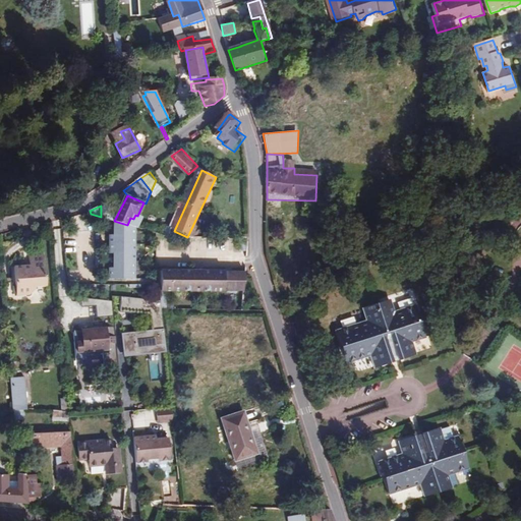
[(247,263),(247,255),(233,254),(233,262),(247,263)]
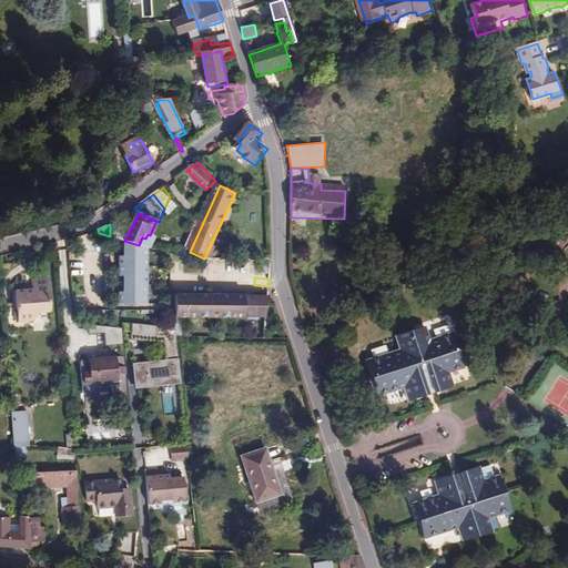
[(20,323),(34,322),(42,313),(52,312),(50,279),(34,280),(36,292),(29,292),(29,291),(18,292),(20,323)]
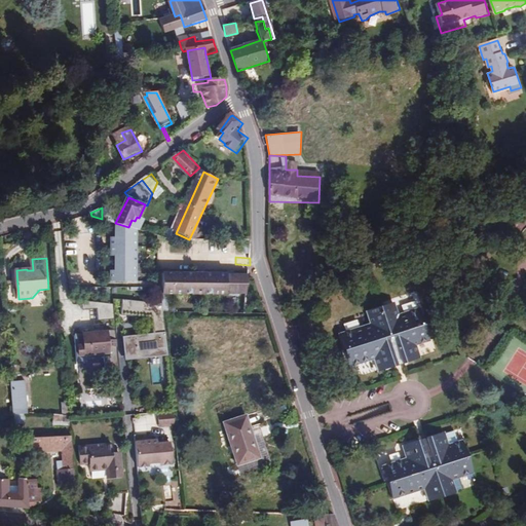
[(194,271),(159,269),(162,291),(204,293),(248,295),(249,274),(194,271)]
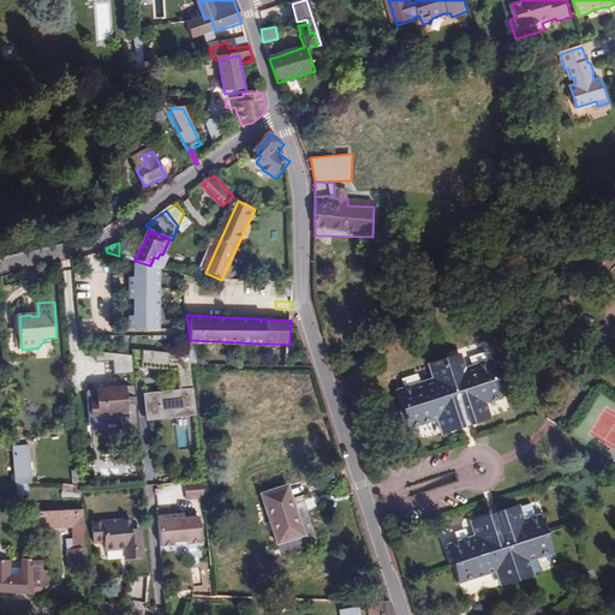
[(117,359),(115,356),(99,352),(100,362),(117,359)]
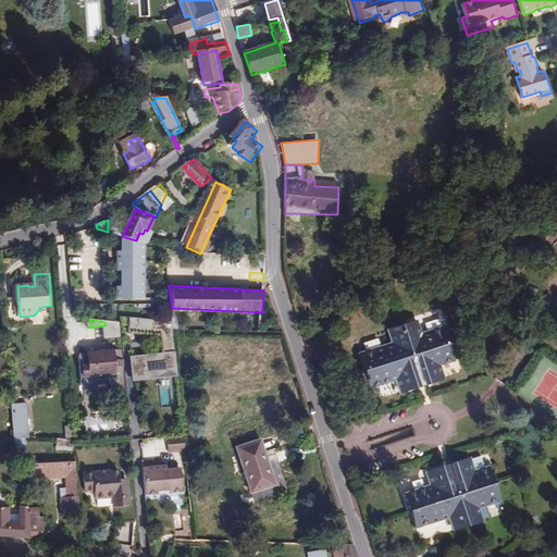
[(152,382),(178,379),(174,334),(173,324),(152,322),(132,320),(130,336),(161,341),(162,356),(132,358),(134,384),(152,382)]
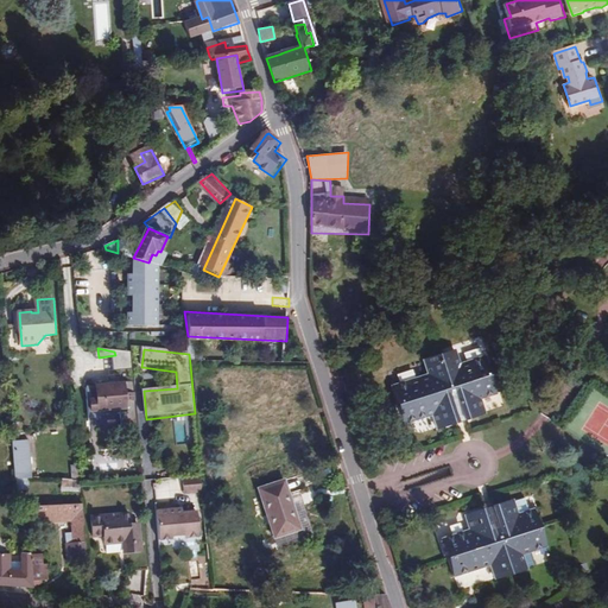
[(115,355),(115,369),(134,368),(133,354),(114,352),(115,355)]
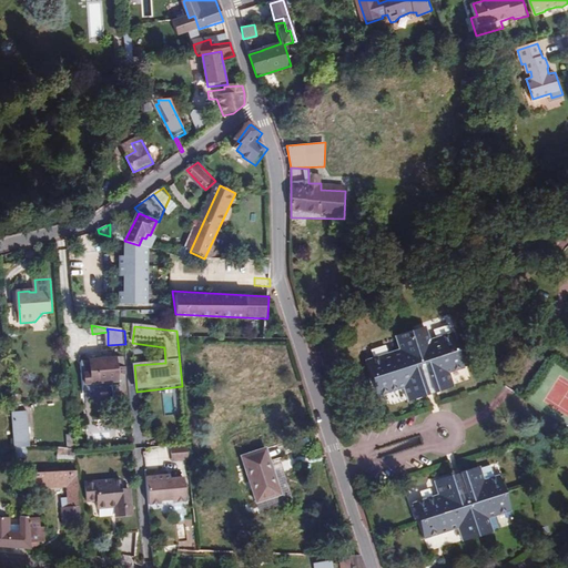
[(432,377),(437,394),(457,388),(454,377),(470,372),(465,355),(463,356),(457,340),(436,346),(433,336),(405,345),(408,355),(385,363),(391,378),(387,379),(394,396),(409,391),(413,402),(430,396),(425,378),(432,377)]
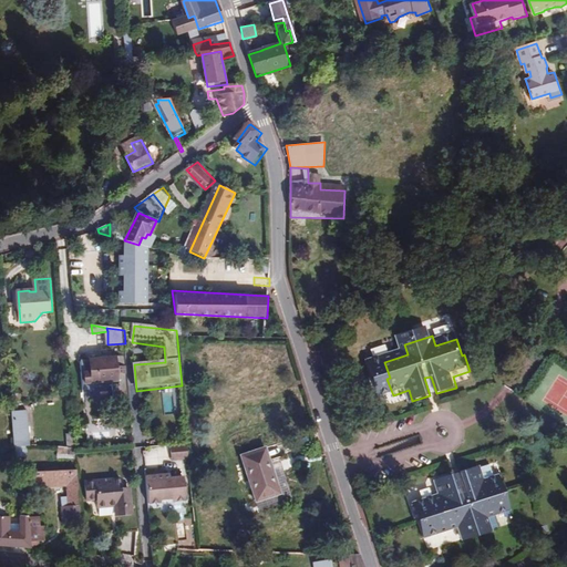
[(115,359),(83,361),(85,389),(95,388),(100,382),(114,381),(115,398),(130,397),(126,354),(114,354),(115,359)]
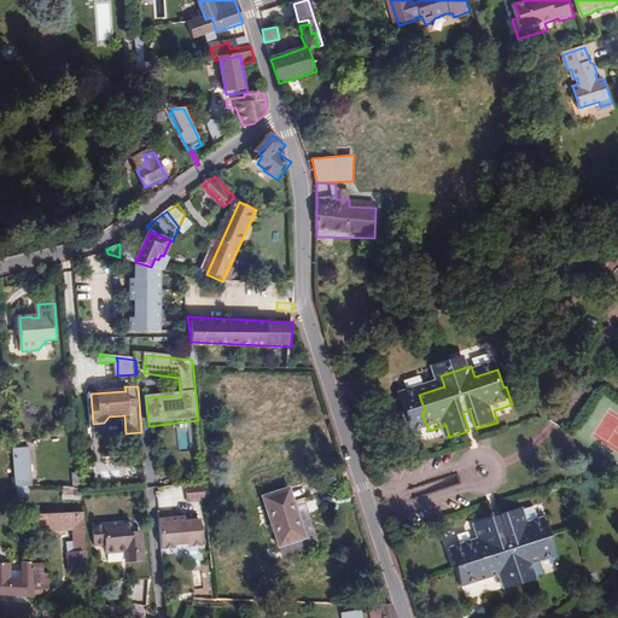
[(468,431),(476,429),(470,410),(462,412),(468,431)]
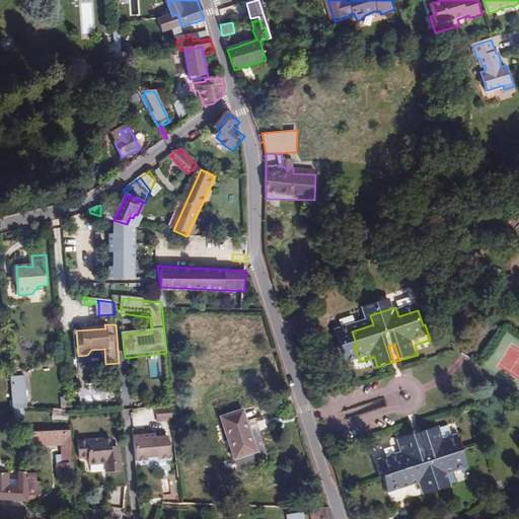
[(25,376),(12,377),(14,393),(23,393),(23,403),(14,403),(15,409),(19,409),(27,409),(25,376)]
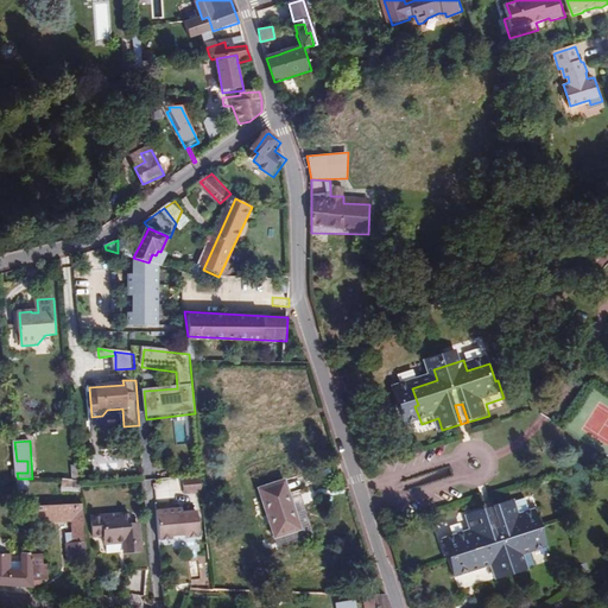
[(27,461),(17,461),(17,473),(27,473),(27,461)]
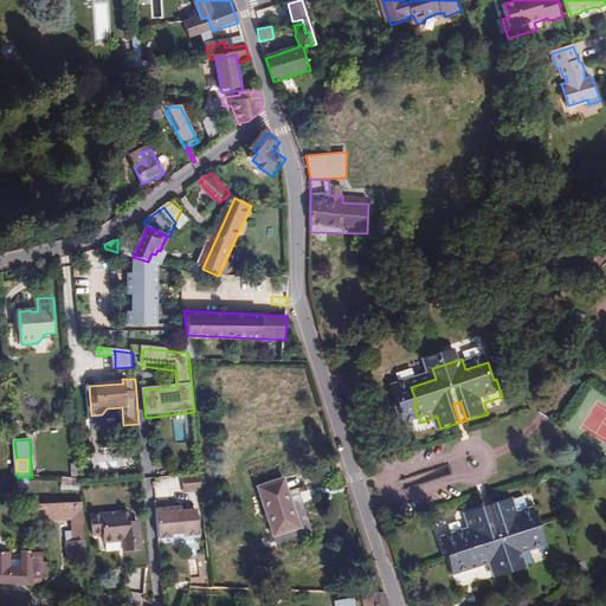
[(83,484),(82,478),(75,478),(65,478),(65,489),(83,489),(83,484)]
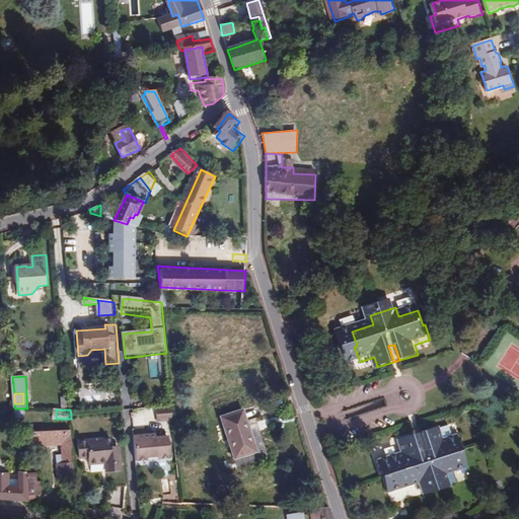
[(237,457),(260,453),(247,417),(225,425),(237,457)]
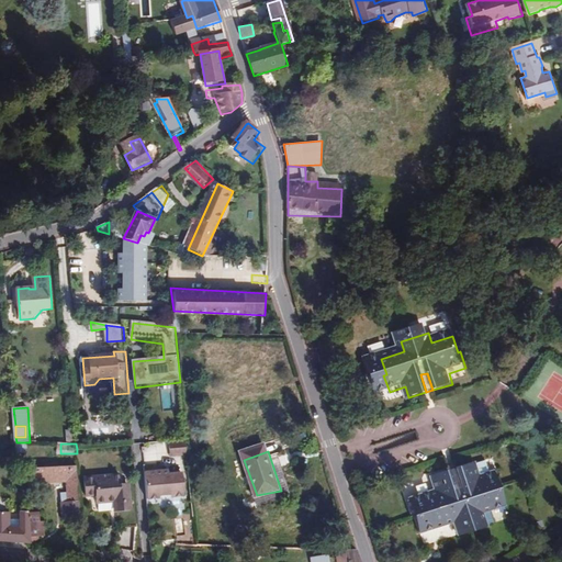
[(476,462),(459,468),(463,484),(457,487),(451,470),(434,475),(437,485),(419,491),(426,506),(428,505),(434,520),(456,514),(460,525),(486,516),(483,506),(504,498),(498,483),(502,482),(496,467),(480,471),(476,462)]
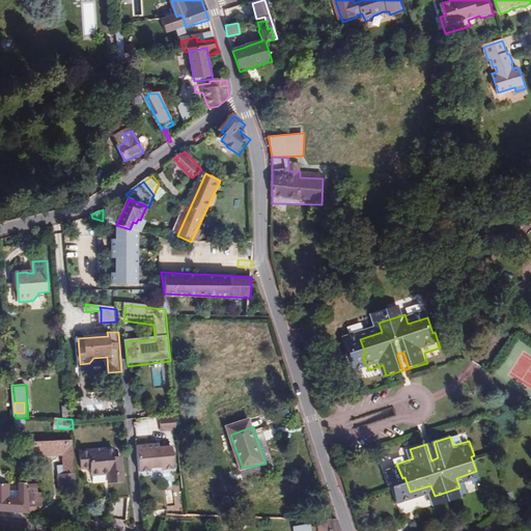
[(62,491),(79,491),(74,439),(28,442),(29,456),(64,454),(68,475),(60,476),(62,491)]
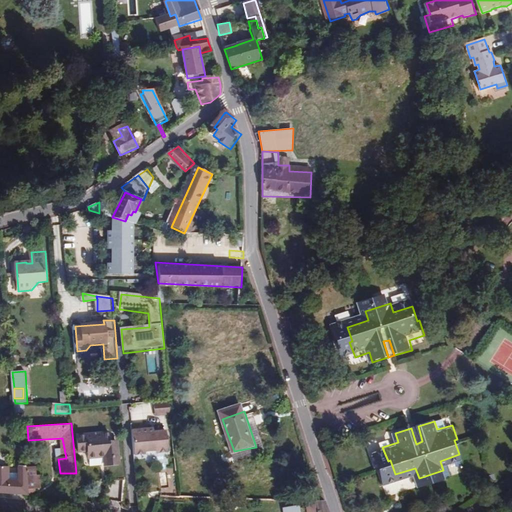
[(422,441),(418,426),(411,428),(416,444),(422,441)]
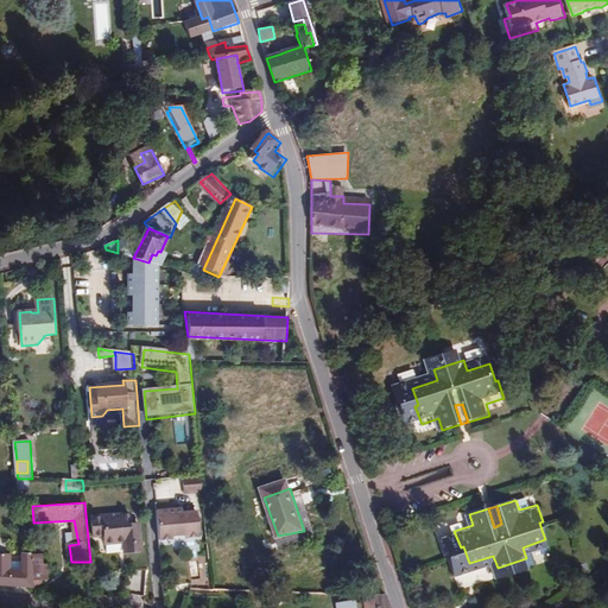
[(183,510),(158,512),(160,540),(173,539),(173,537),(185,536),(185,539),(200,537),(197,512),(183,513),(183,510)]
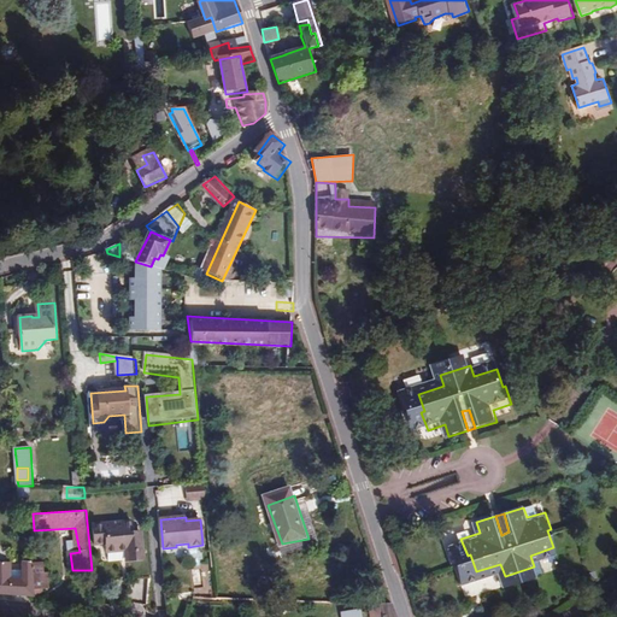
[(144,557),(141,522),(94,526),(97,545),(106,545),(107,553),(121,552),(121,548),(127,548),(127,558),(144,557)]
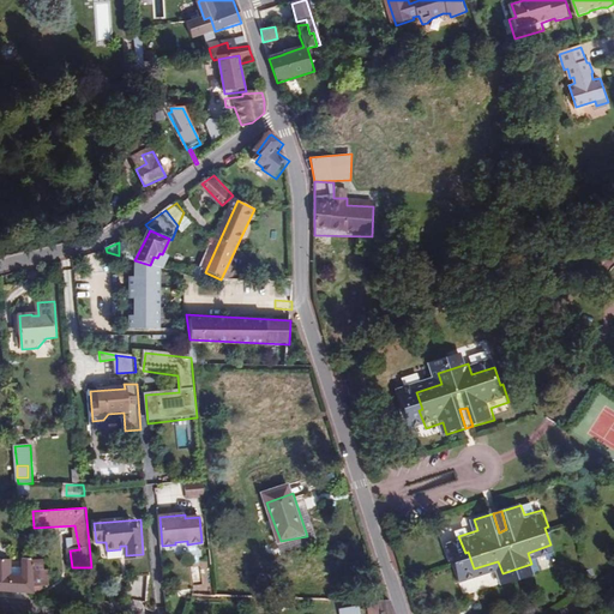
[(309,542),(307,536),(281,541),(284,552),(309,542)]
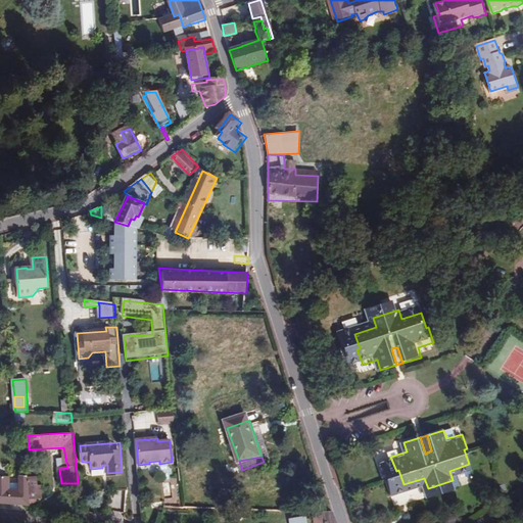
[(0,504),(28,506),(31,477),(20,477),(20,483),(19,490),(11,490),(11,483),(11,478),(0,477),(0,504)]
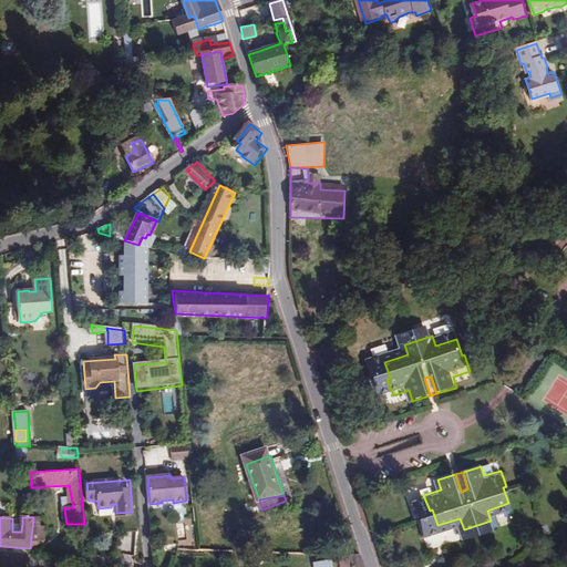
[(33,517),(30,548),(42,542),(43,518),(33,517)]
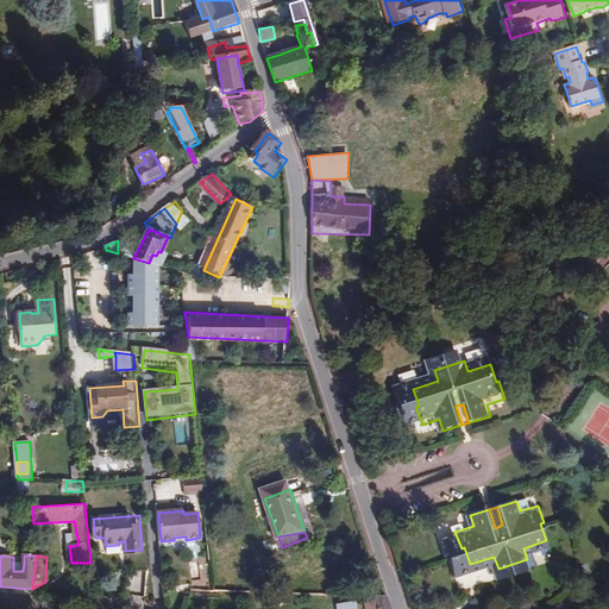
[(136,585),(154,583),(151,566),(135,567),(136,585)]
